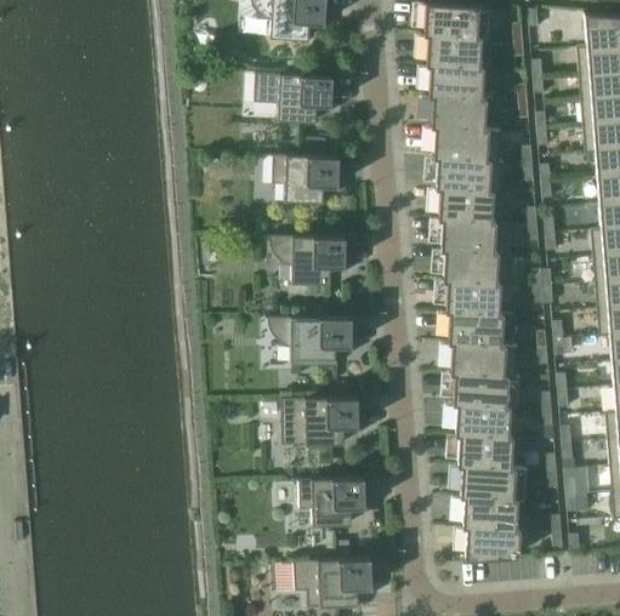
[(250,0),(251,1),(251,4),(252,6),(254,9),(255,11),(256,12),(257,15),(259,16),(261,18),(265,21),(267,22),(271,23),(269,40),(308,43),(310,26),(324,27),(325,0),(250,0)]
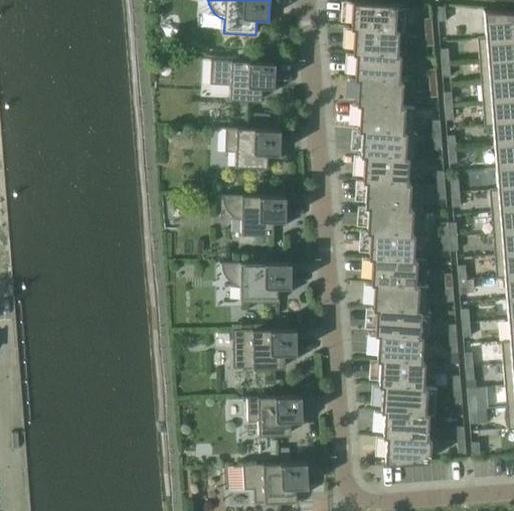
[(353,4),(351,30),(405,34),(407,8),(353,4)]
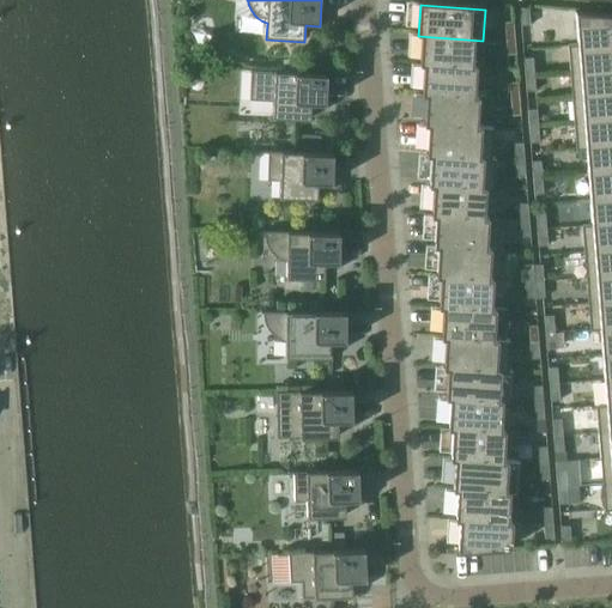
[(531,11),(521,12),(522,30),(532,29),(531,11)]
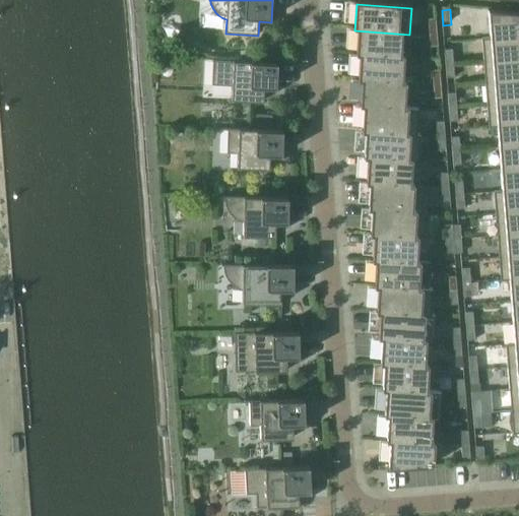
[(483,42),(483,43),(518,39),(518,14),(489,13),(491,41),(483,42)]
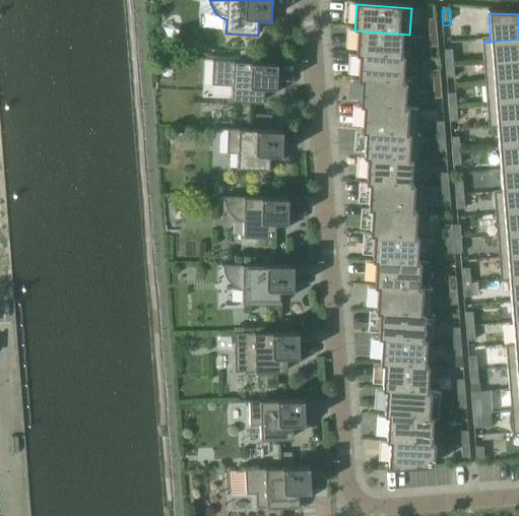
[(429,22),(430,37),(438,36),(437,21),(429,22)]
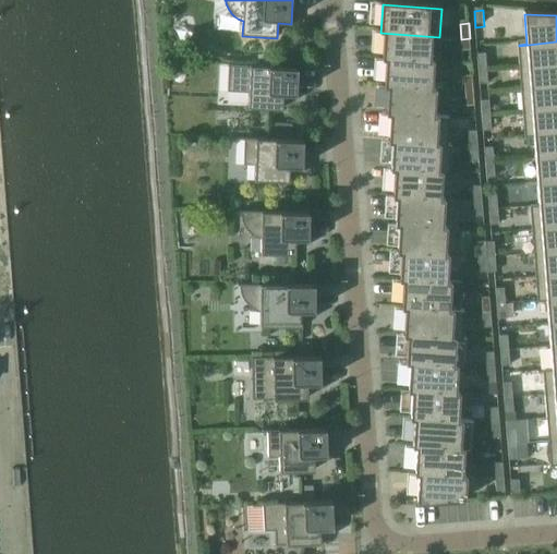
[(384,34),(383,61),(434,64),(434,63),(431,63),(432,37),(439,38),(439,37),(380,33),(380,34),(384,34)]
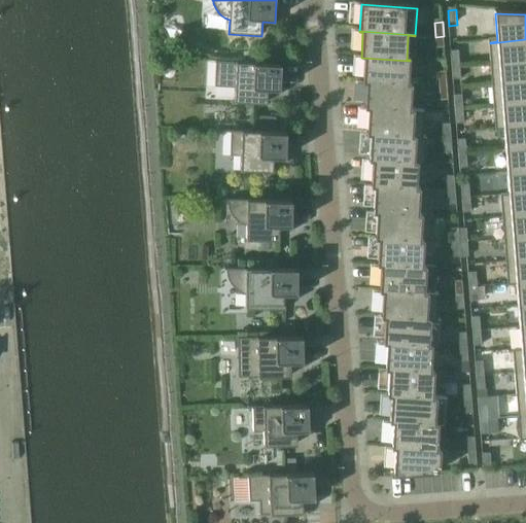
[(444,36),(435,37),(436,51),(445,50),(444,36)]
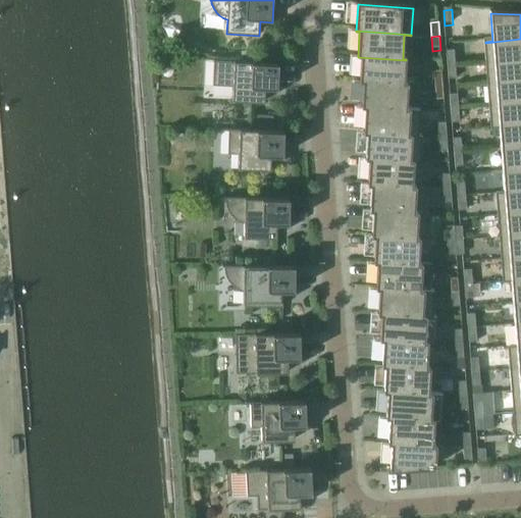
[(520,39),(485,43),(486,64),(520,61),(520,39)]
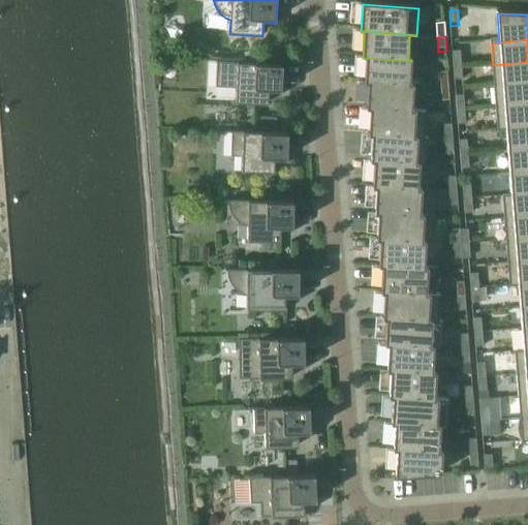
[(453,54),(454,68),(462,68),(461,54),(453,54)]
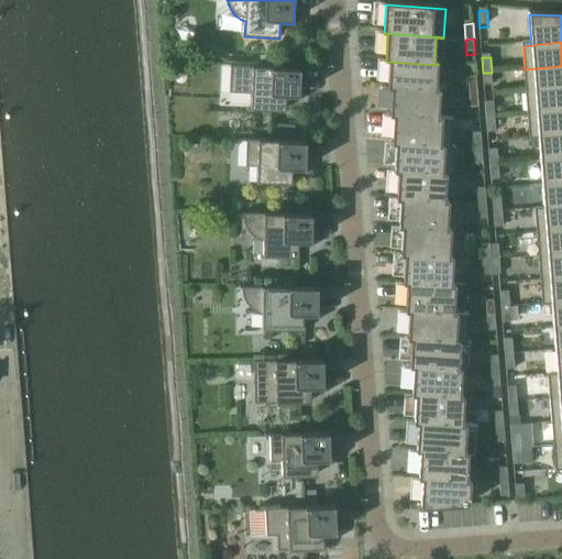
[(262,64),(262,70),(272,70),(273,61),(266,61),(262,64)]
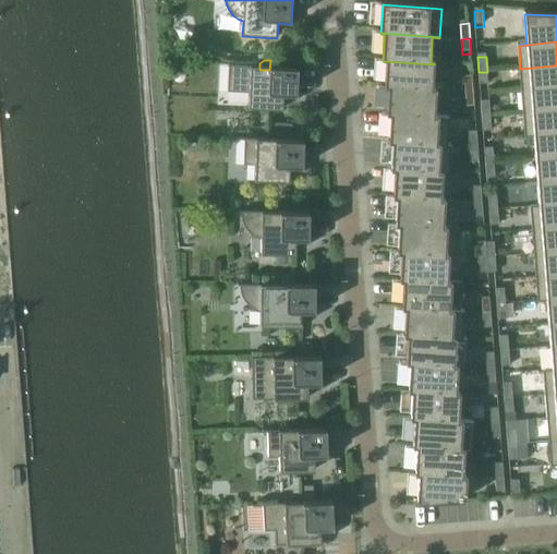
[(386,62),(385,88),(436,92),(436,91),(433,91),(434,64),(383,61),(383,62),(386,62)]
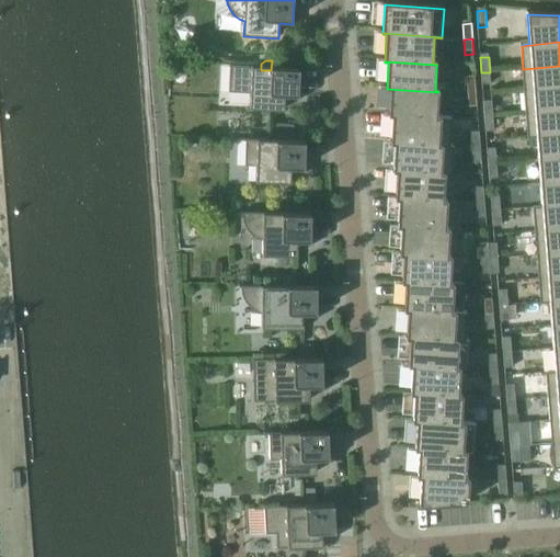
[(559,66),(523,69),(525,93),(559,90),(559,66)]
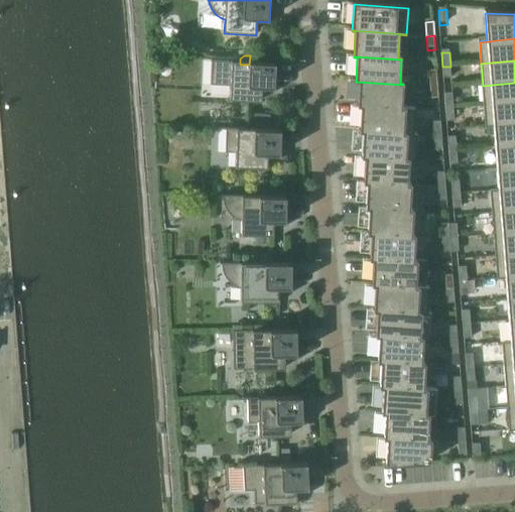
[(231,88),(230,103),(262,104),(262,90),(274,91),(276,66),(249,65),(240,65),(213,62),(212,87),(231,88)]
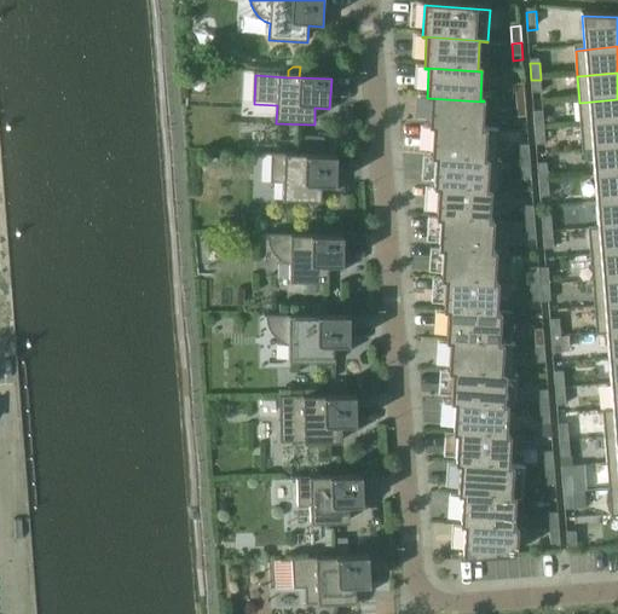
[(541,80),(531,80),(533,97),(543,97),(541,80)]
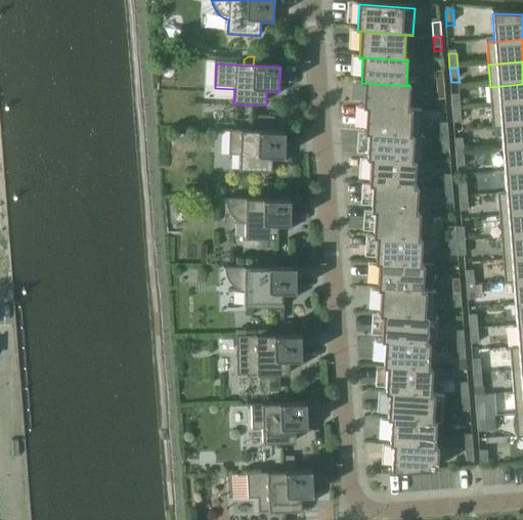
[(436,74),(437,88),(445,88),(444,74),(436,74)]
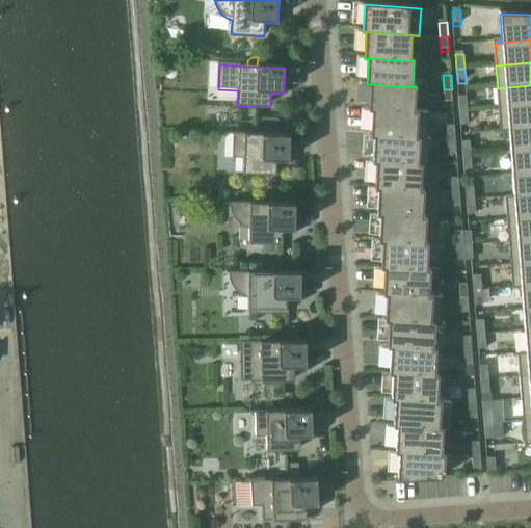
[(370,85),(369,111),(428,114),(428,113),(415,113),(416,87),(367,84),(367,85),(370,85)]
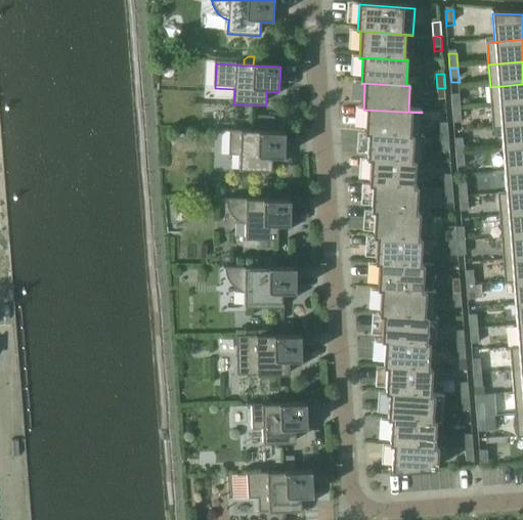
[(522,84),(490,87),(492,109),(522,105),(522,84)]
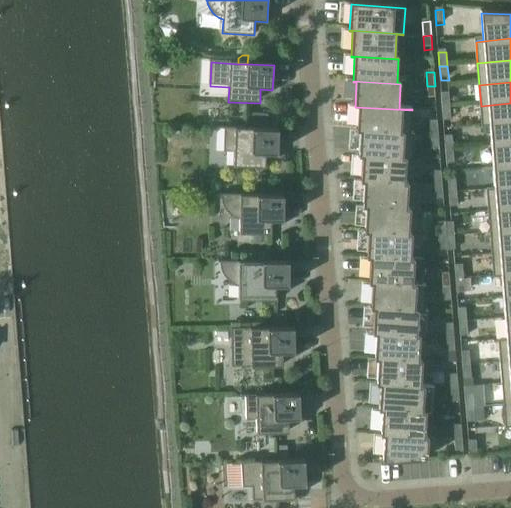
[(435,86),(427,86),(428,100),(436,100),(435,86)]
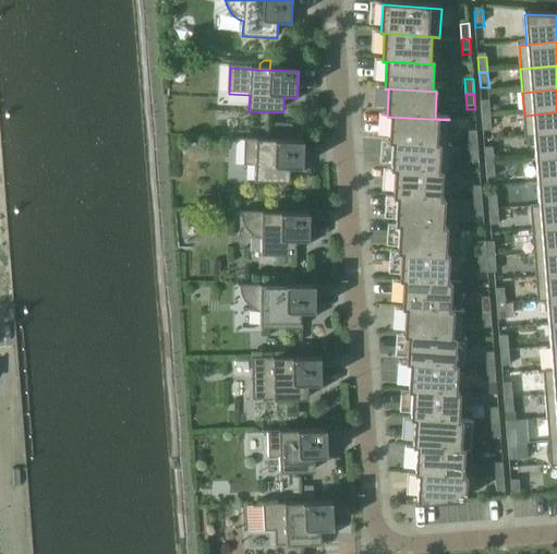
[(482,104),(483,119),(492,119),(491,104),(482,104)]
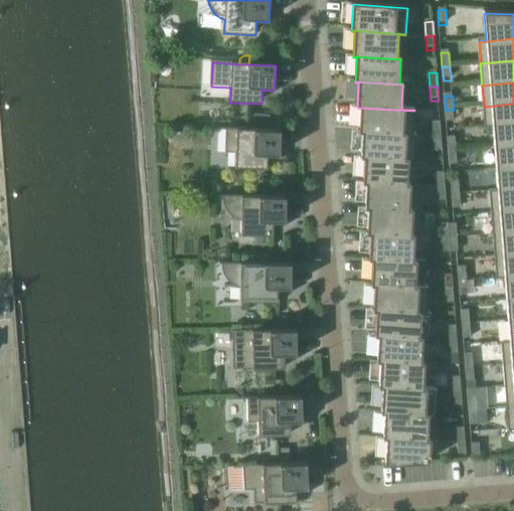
[(513,104),(484,107),(485,129),(513,126),(513,104)]
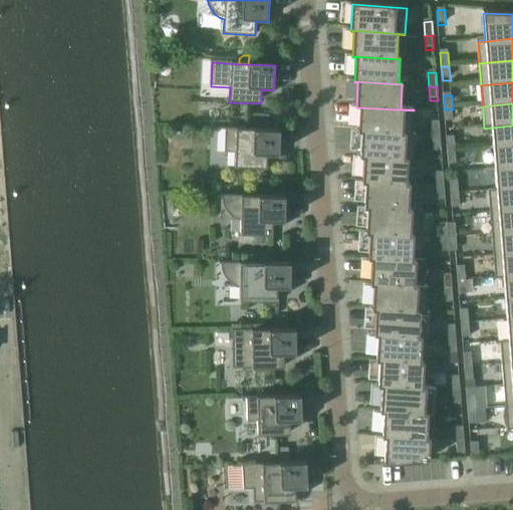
[(359,108),(358,133),(416,137),(416,136),(413,136),(414,110),(356,107),(359,108)]
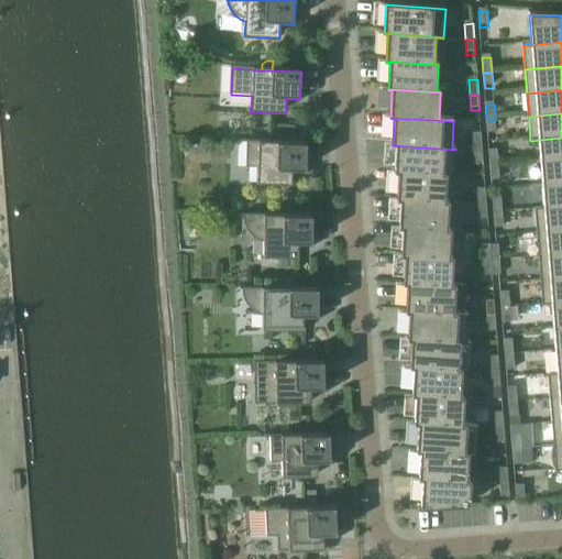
[(496,120),(487,120),(488,135),(497,135),(496,120)]
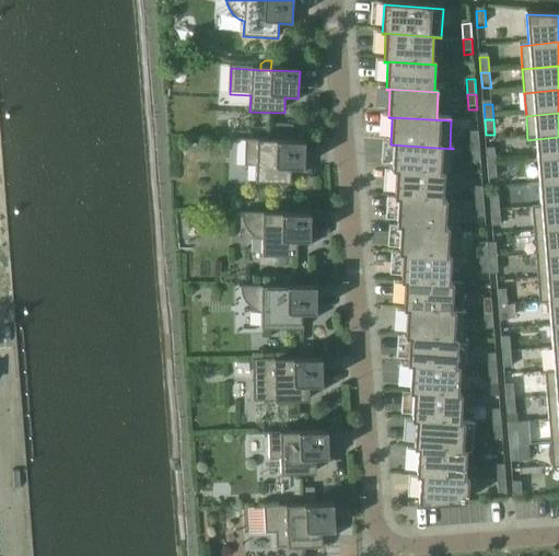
[(276,128),(276,138),(293,138),(293,128),(276,128)]
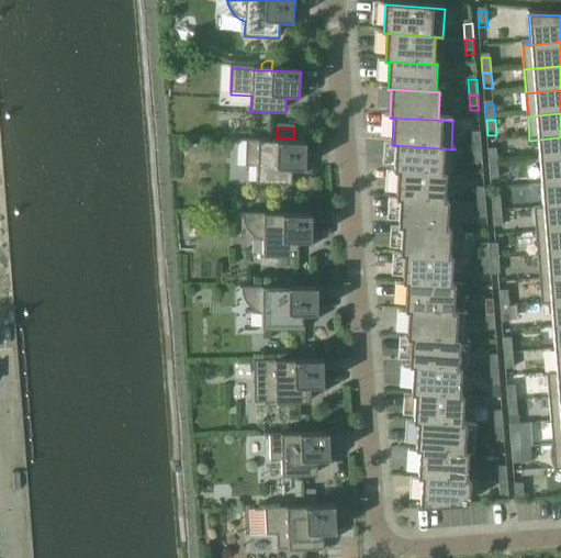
[(472,135),(473,151),(482,151),(481,135),(472,135)]
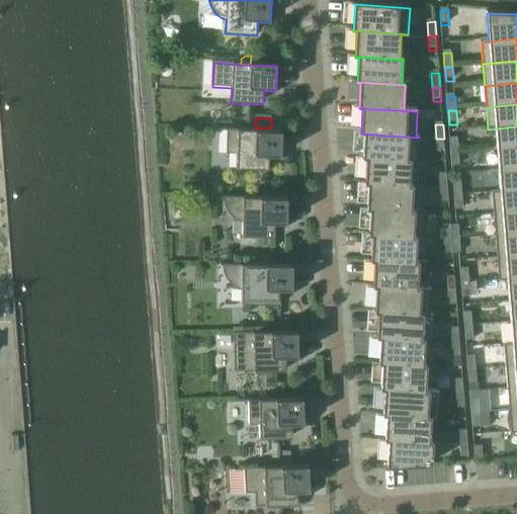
[(496,130),(498,151),(516,149),(516,126),(488,130),(488,131),(496,130)]
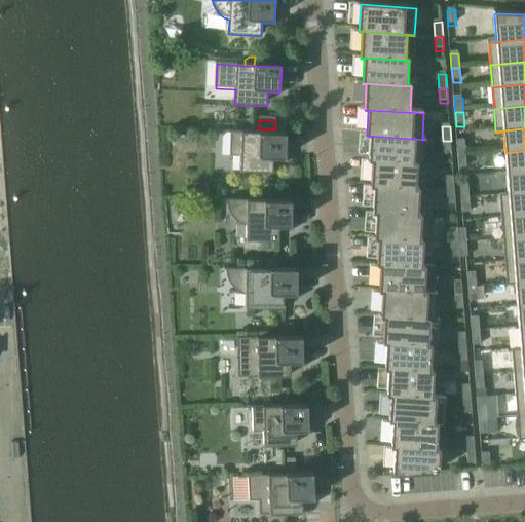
[(241,158),(240,173),(273,174),(273,159),(286,160),(287,135),(222,133),(222,135),(231,135),(231,158),(241,158)]
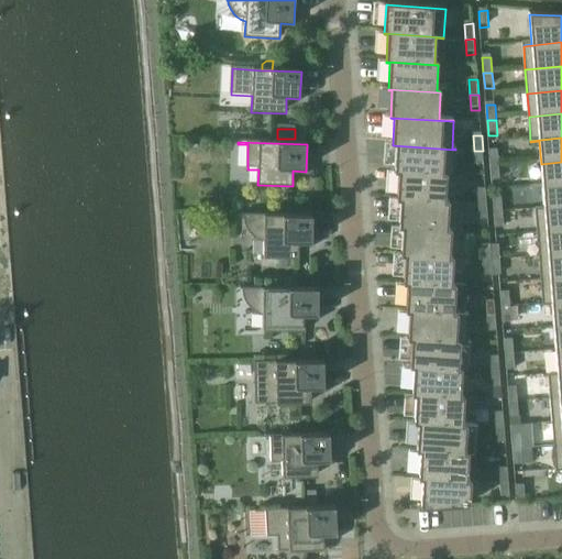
[(396,146),(395,173),(454,177),(455,150),(393,145),(393,146),(396,146)]
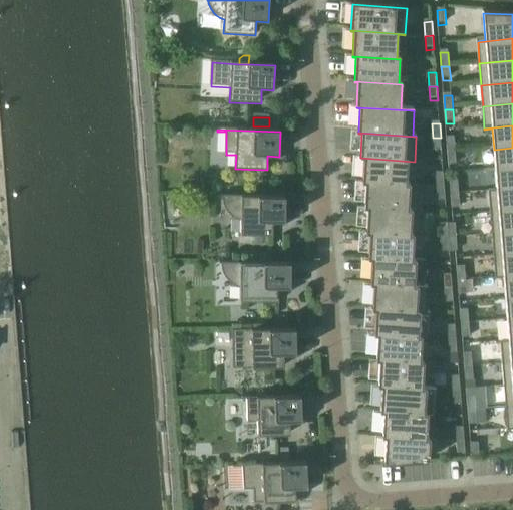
[(441,138),(433,138),(434,152),(442,152),(441,138)]
